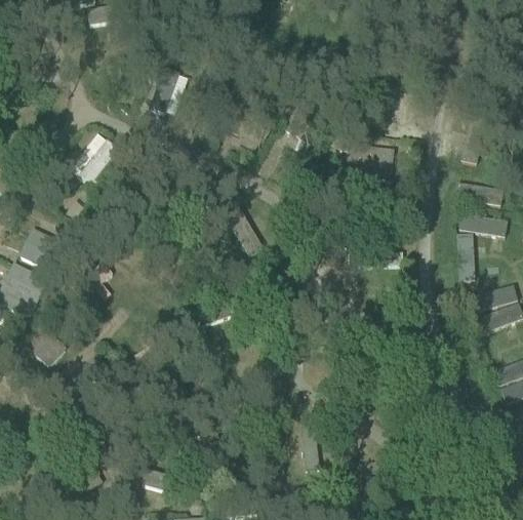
[(52,67),(35,68),(36,81),(53,80),(52,67)]
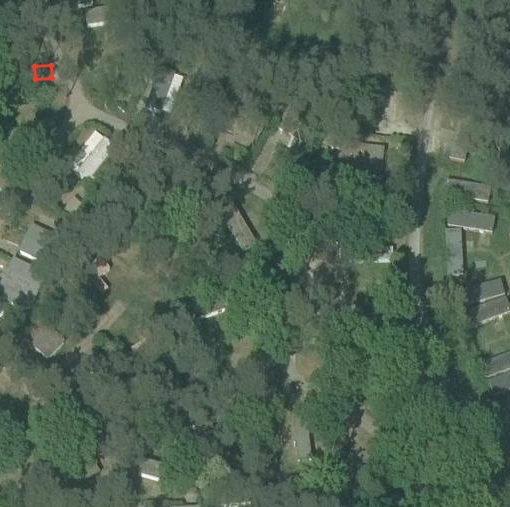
[(91,182),(118,145),(94,128),(67,164),(91,182)]
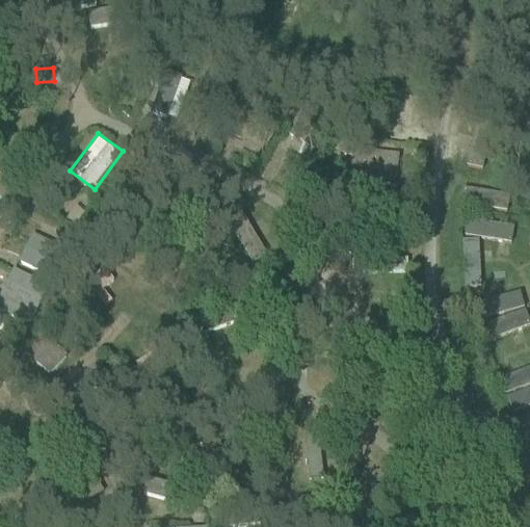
[(399,179),(400,150),(355,149),(355,178),(399,179)]
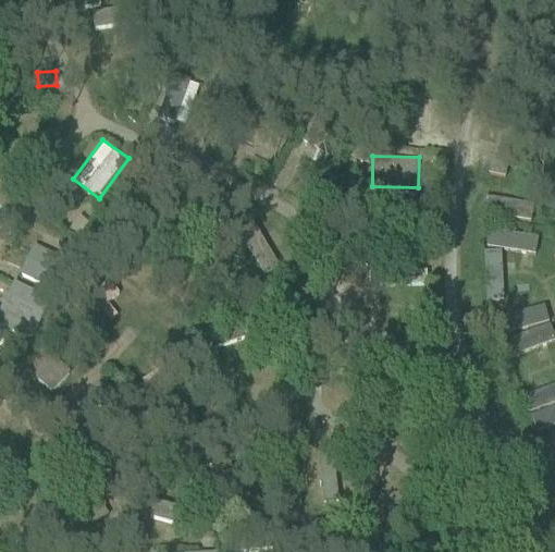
[(482,194),(481,211),(527,216),(529,199),(482,194)]
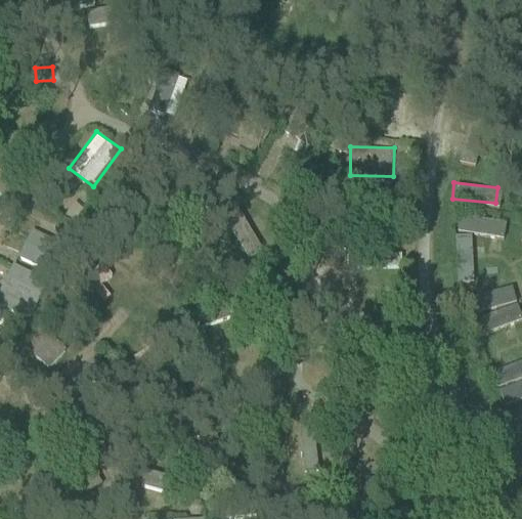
[(238,206),(224,214),(242,243),(256,235),(238,206)]
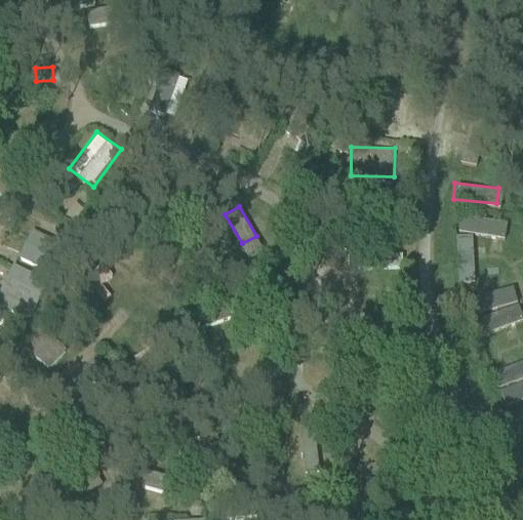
[(460,212),(457,228),(505,237),(508,222),(460,212)]
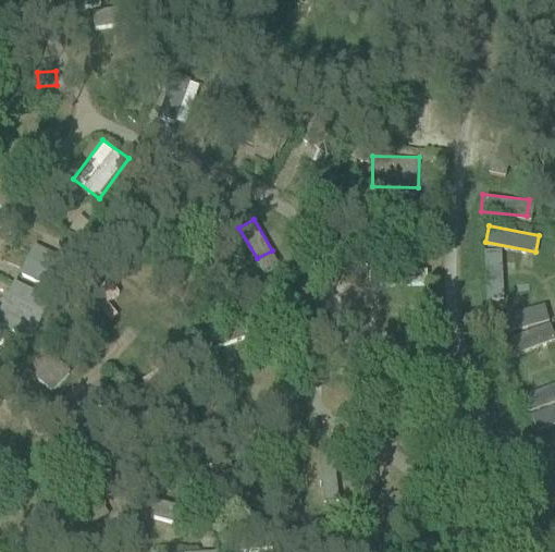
[(483,248),(484,298),(503,298),(502,248),(483,248)]
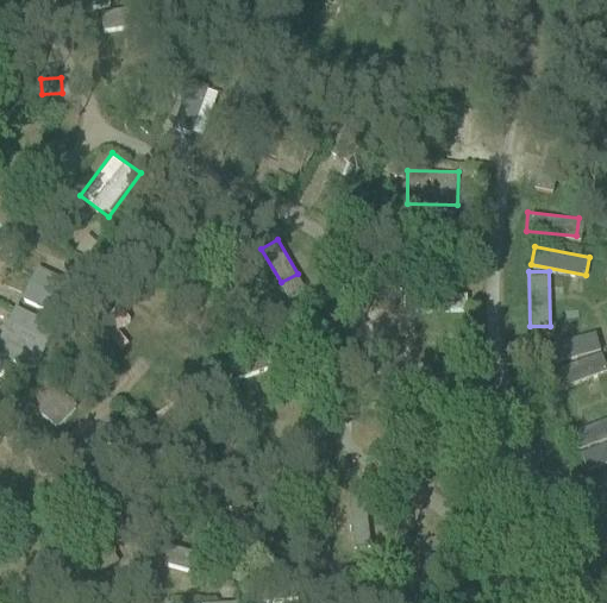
[(110,355),(130,341),(120,326),(132,319),(118,296),(86,315),(110,355)]
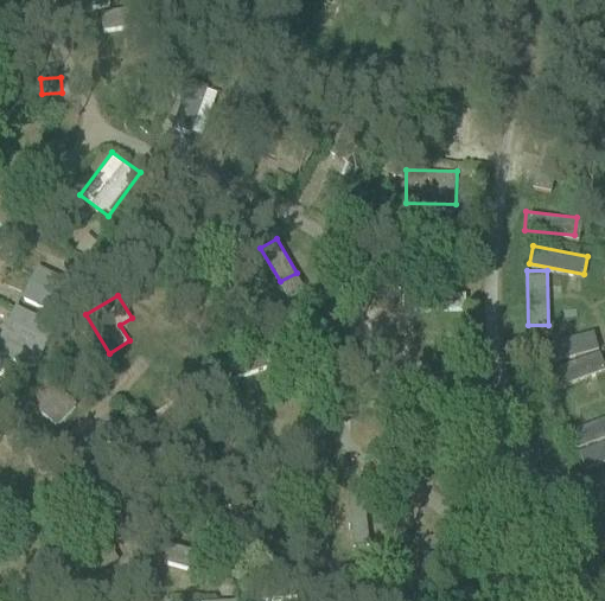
[(14,304),(0,332),(0,351),(33,368),(55,323),(14,304)]
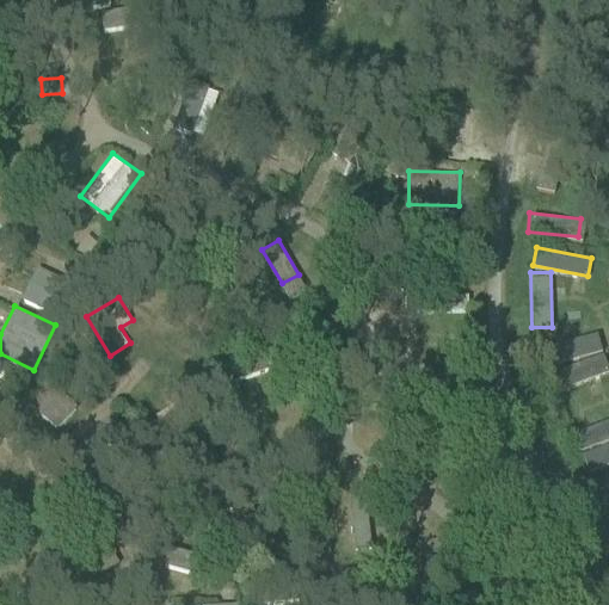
[(560,388),(608,371),(608,363),(596,329),(546,347),(560,388)]
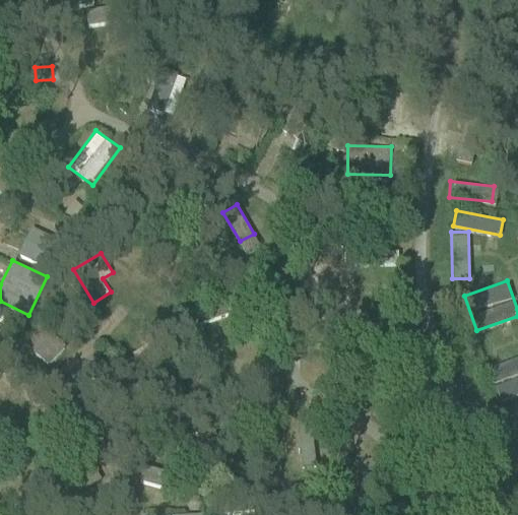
[(502,404),(515,399),(517,407),(517,356),(489,366),(502,404)]
